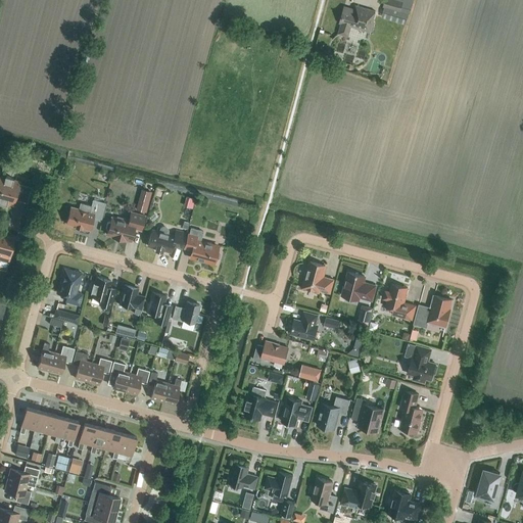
[(399,11),(402,1),(397,0),(385,0),(383,6),(385,7),(399,11)]
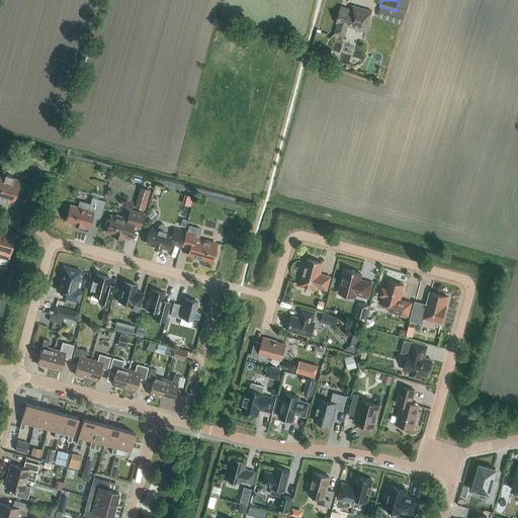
[(372,11),(353,5),(351,9),(341,6),(336,22),(337,23),(334,33),(345,36),(347,26),(366,31),(370,17),(372,11)]
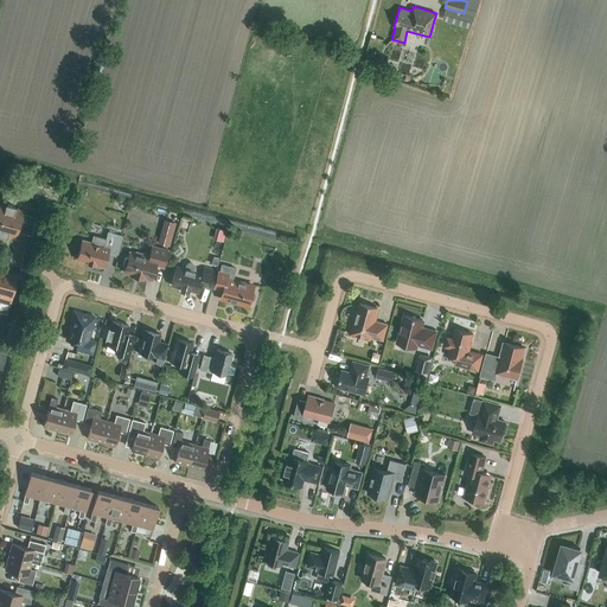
[(464,13),(447,8),(443,19),(472,27),(474,17),(464,13)]
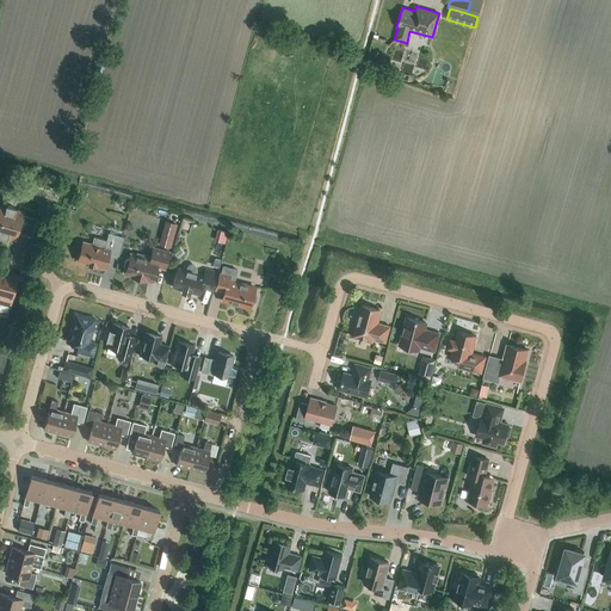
[(5,210),(0,208),(0,238),(7,240),(8,238),(16,240),(17,234),(31,238),(37,218),(14,213),(16,208),(6,205),(5,210)]
